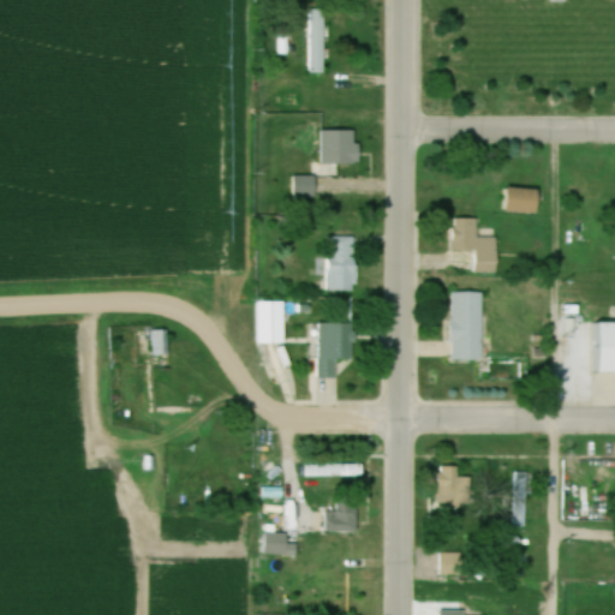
[(324,12),(309,12),(309,76),(324,76),(324,12)]
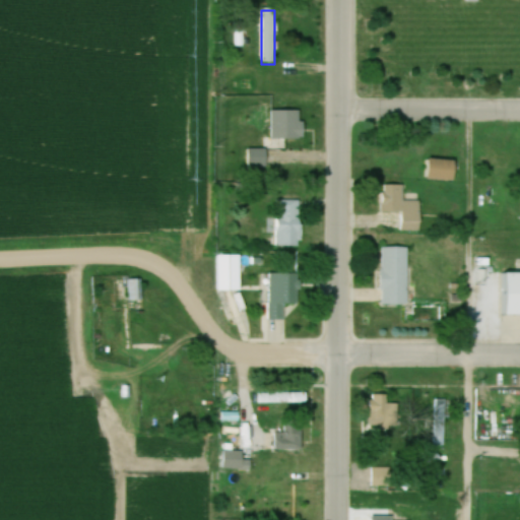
[(301,123),(301,112),(270,112),(270,141),(304,141),(304,123),(301,123)]
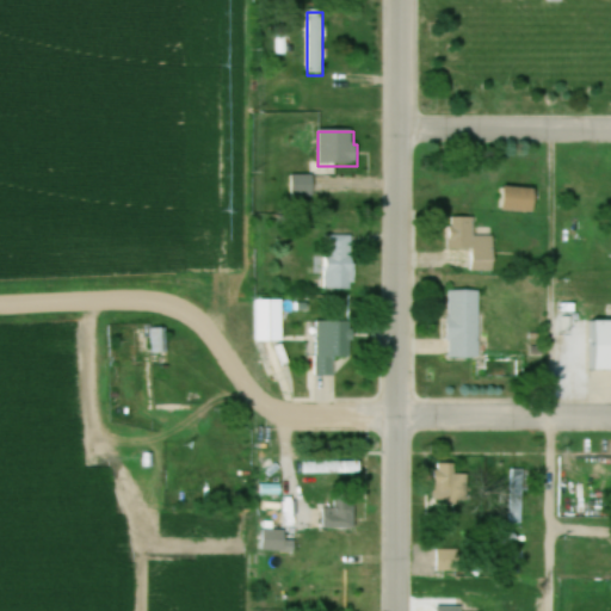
[(314,197),(314,176),(290,176),(290,197),(314,197)]
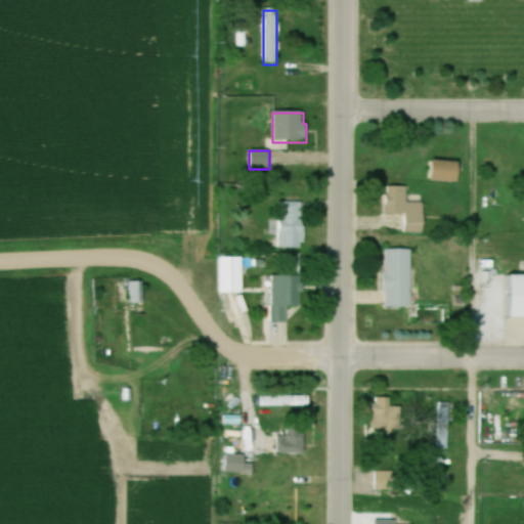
[(430,163),(430,183),(460,183),(460,164),(430,163)]
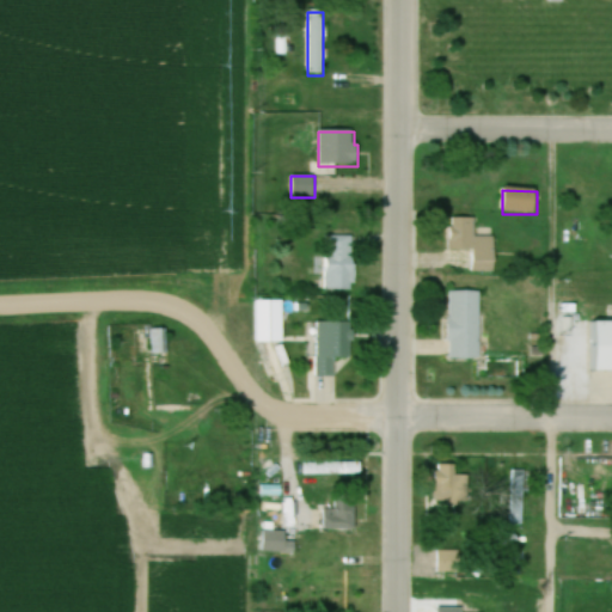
[(451,252),(472,251),(472,273),(495,273),(495,239),(475,239),(475,219),(451,219),(451,252)]
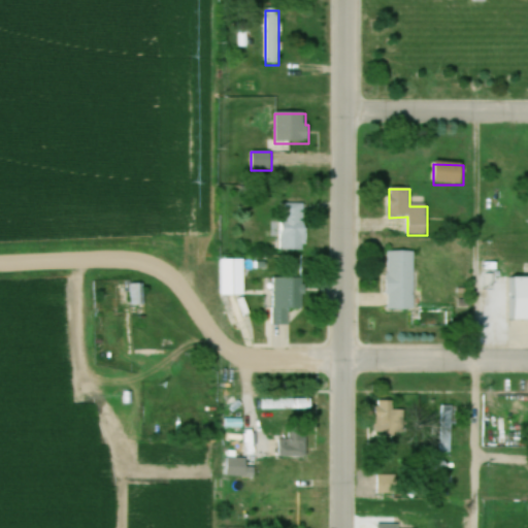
[(306,251),(306,204),(282,204),(282,251),(306,251)]
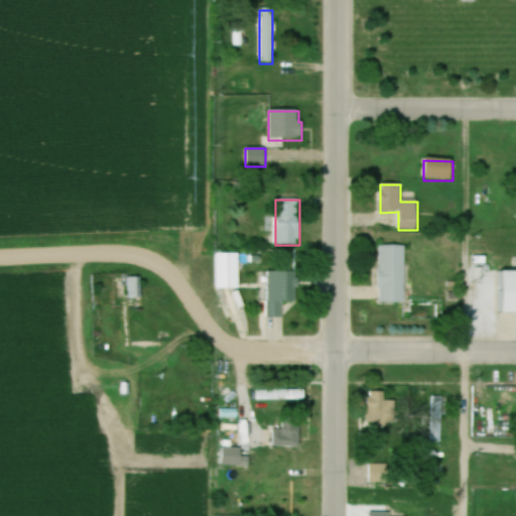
[(405,304),(405,247),(378,247),(378,304),(405,304)]
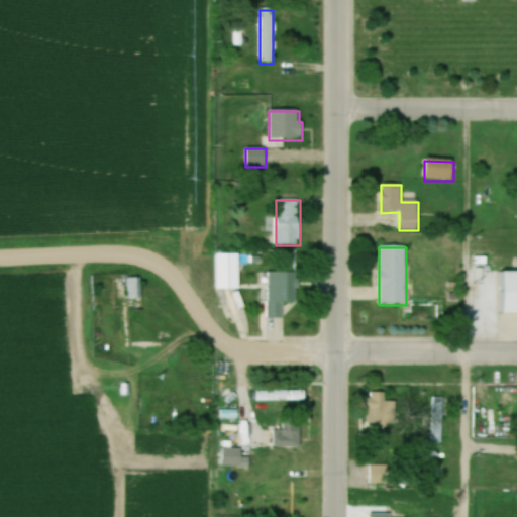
[(215,291),(240,291),(240,254),(215,254),(215,291)]
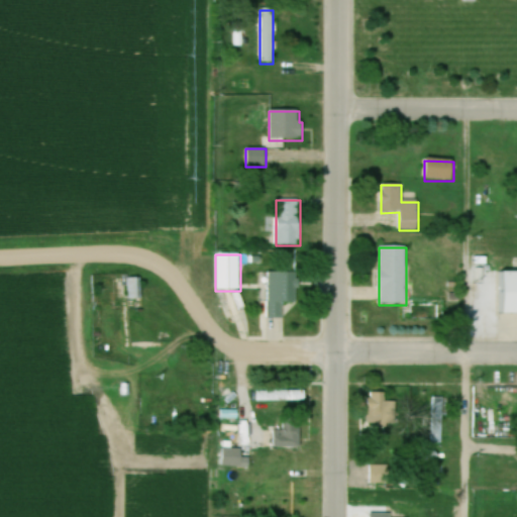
[(516,314),(516,272),(499,273),(499,315),(516,314)]
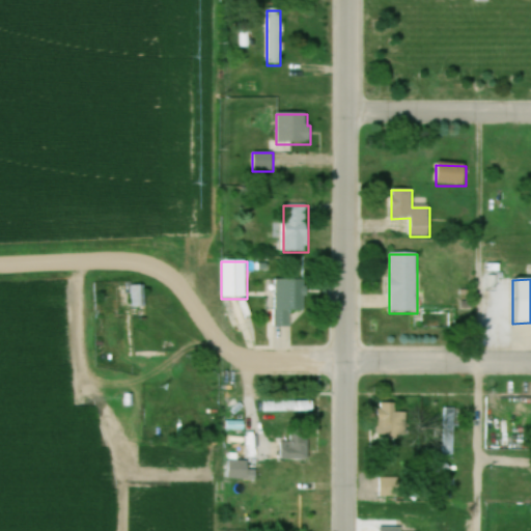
[(276,328),(294,328),(294,312),(304,312),(304,281),(276,281),(276,328)]
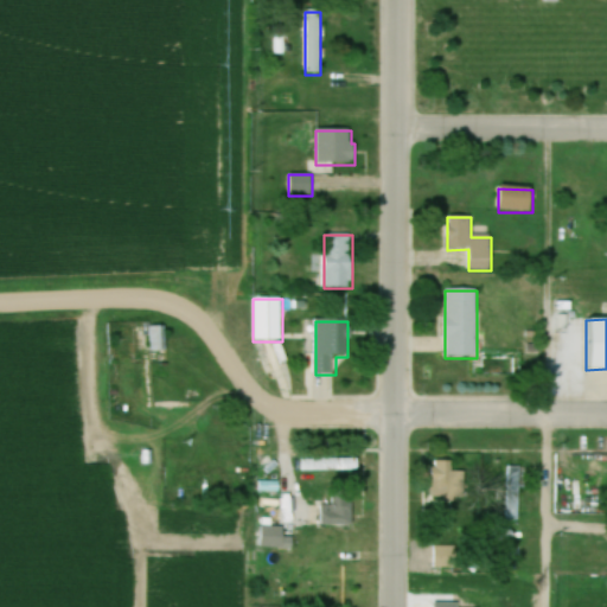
[(163,351),(164,325),(149,325),(148,350),(163,351)]
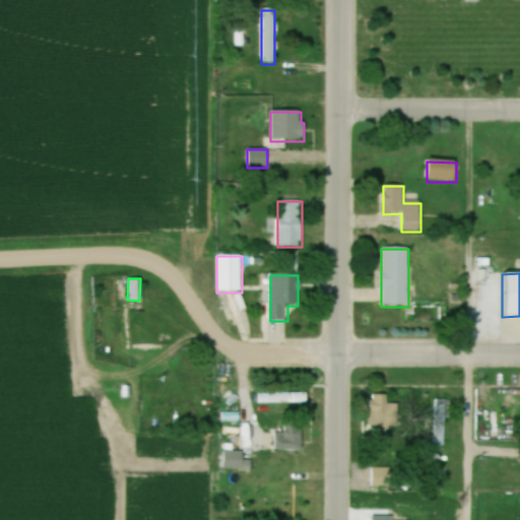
[(240,407),(240,388),(222,388),(222,407),(240,407)]
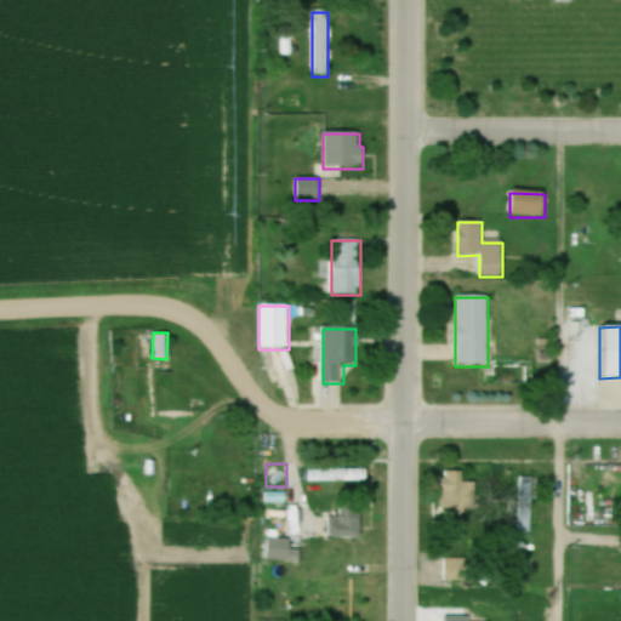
[(366,469),(307,469),(307,483),(366,483),(366,469)]
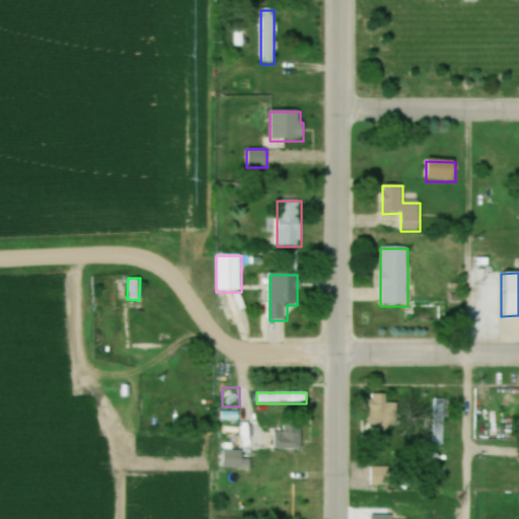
[(395,402),(385,402),(385,393),(368,393),(368,428),(395,428),(395,402)]
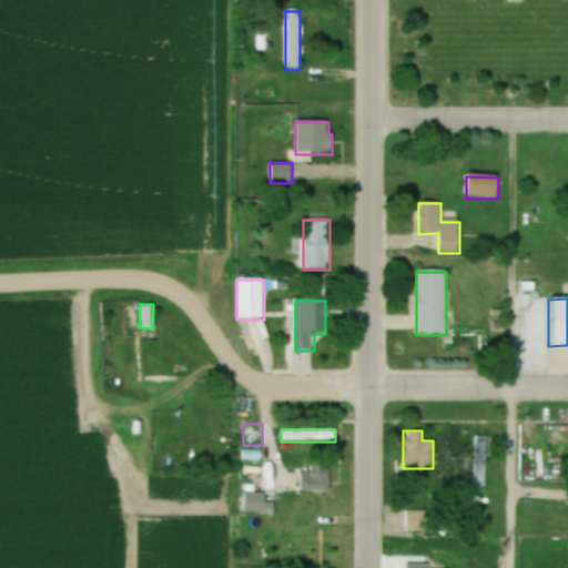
[(551,452),(567,450),(567,440),(551,440),(551,452)]
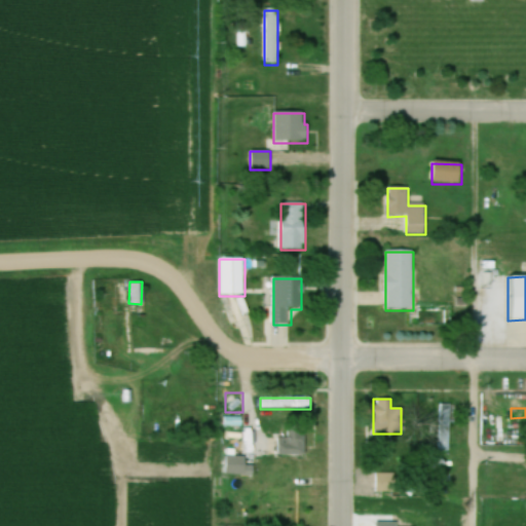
[(306,456),(307,433),(298,433),(298,427),(287,426),(286,438),(278,438),(277,455),(306,456)]
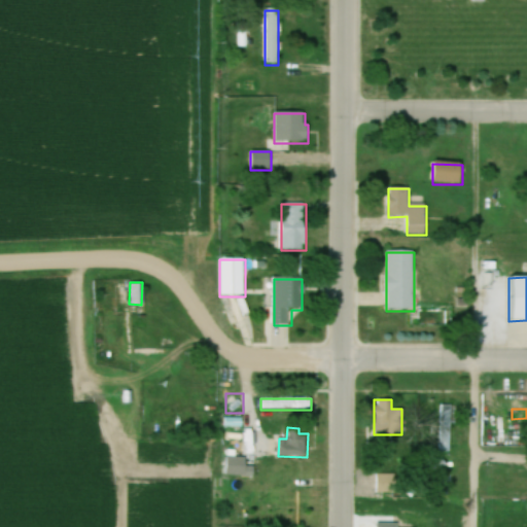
[(378,493),(396,493),(396,473),(378,473),(378,493)]
